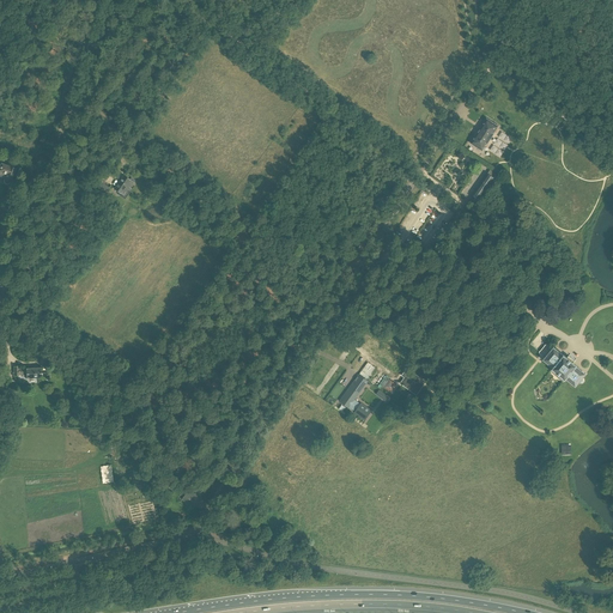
[(483,151),(498,126),(487,119),(471,143),(483,151)]
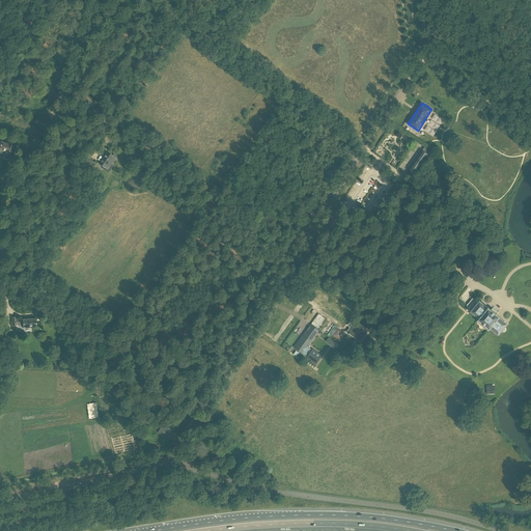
[(14,146),(1,141),(0,140),(0,151),(4,154),(3,157),(4,159),(6,160),(8,159),(14,146)]
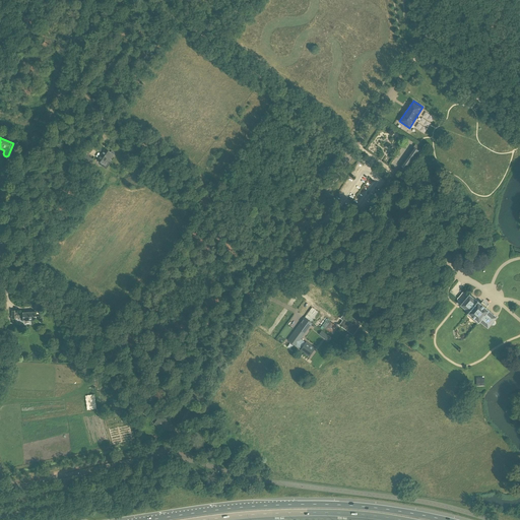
[(398,169),(400,171),(401,170),(404,172),(419,151),(413,147),(401,166),(398,169)]
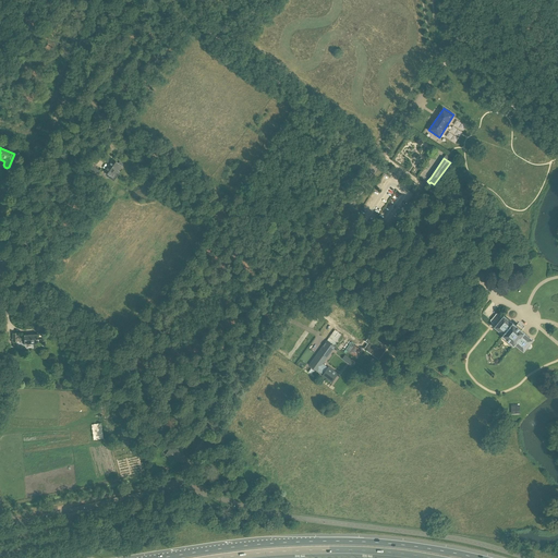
[(119,164),(112,159),(108,166),(119,173),(123,168),(118,164),(119,164)]
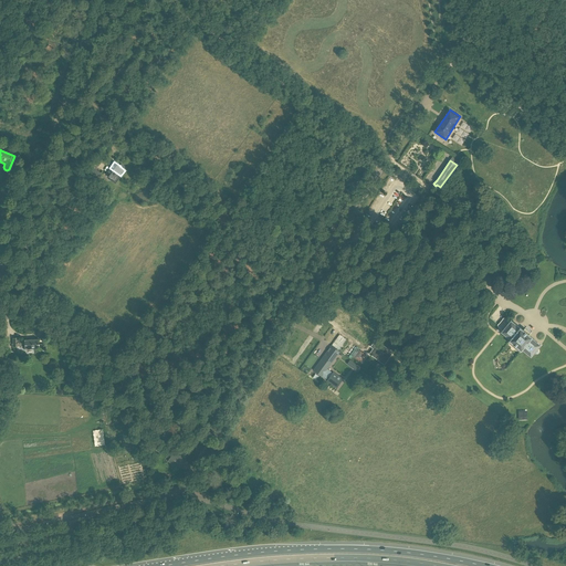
[(102,175),(100,174),(91,167),(86,173),(97,180),(102,175)]
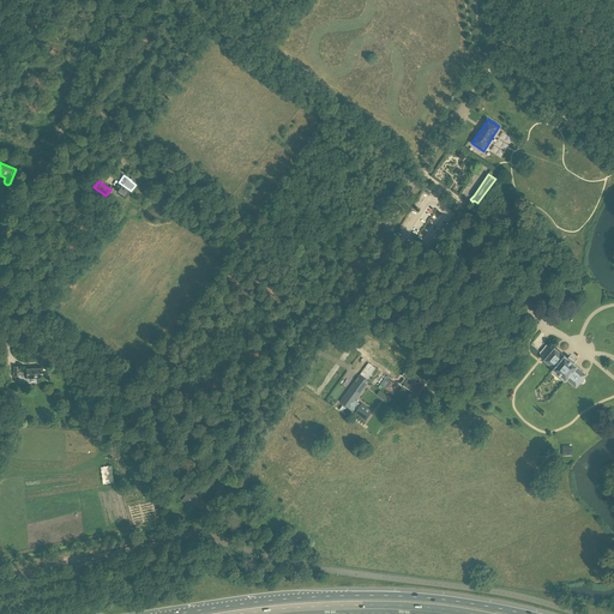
[(114,190),(121,194),(121,193),(125,196),(127,192),(128,193),(131,191),(119,182),(114,190)]
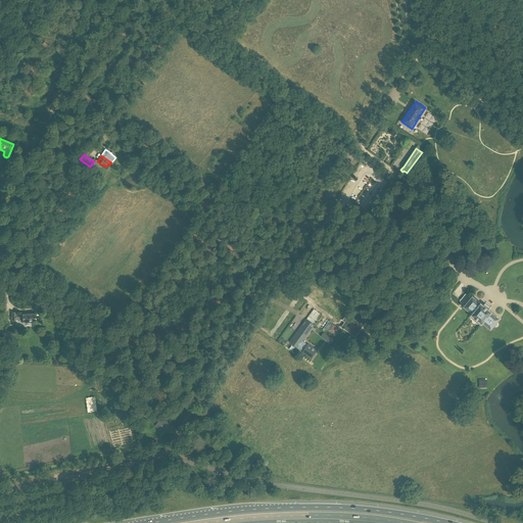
[(470,315),(482,325),(483,324),(491,330),(500,319),(491,313),(492,312),(481,302),(480,303),(473,296),(464,307),(471,314),(470,315)]
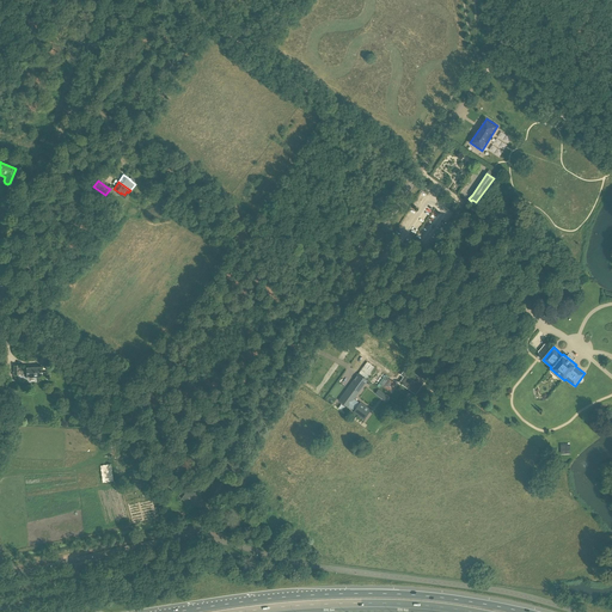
[(357,398),(368,383),(371,379),(372,380),(379,371),(366,361),(359,371),(360,372),(340,399),(350,407),(352,405),(356,408),(354,411),(357,414),(363,418),(369,410),(360,403),(361,402),(357,398)]
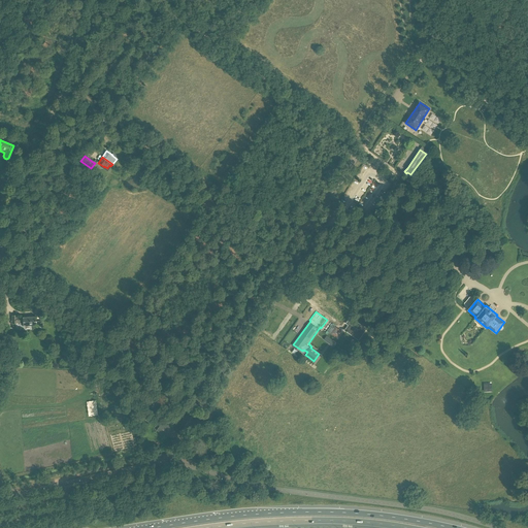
[(17,324),(17,323),(23,322),(23,326),(36,325),(41,325),(41,321),(36,321),(36,317),(17,318),(17,315),(11,316),(12,321),(11,321),(11,324),(17,324)]
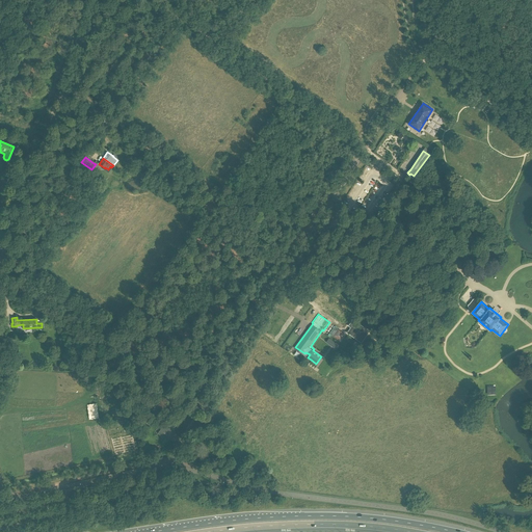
[(350,327),(347,333),(362,343),(370,331),(355,321),(354,322),(352,321),(348,326),(350,327)]
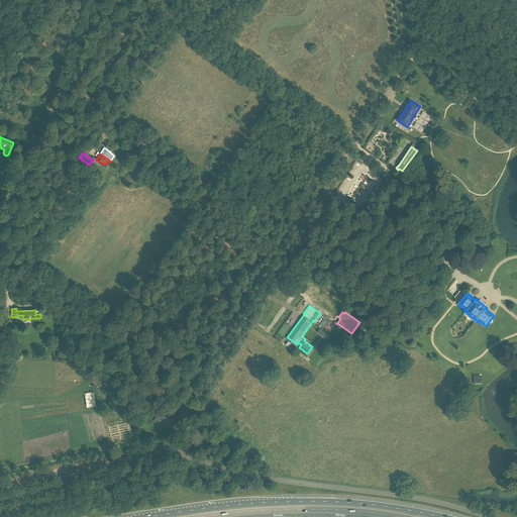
[(326,316),(320,323),(330,331),(336,325),(326,316)]
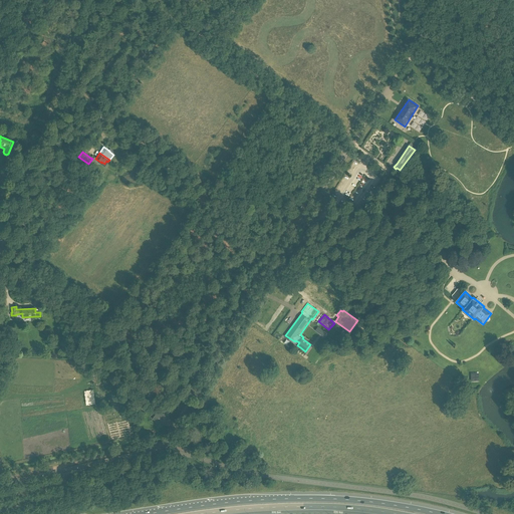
[(317,328),(315,331),(324,338),(327,334),(317,328)]
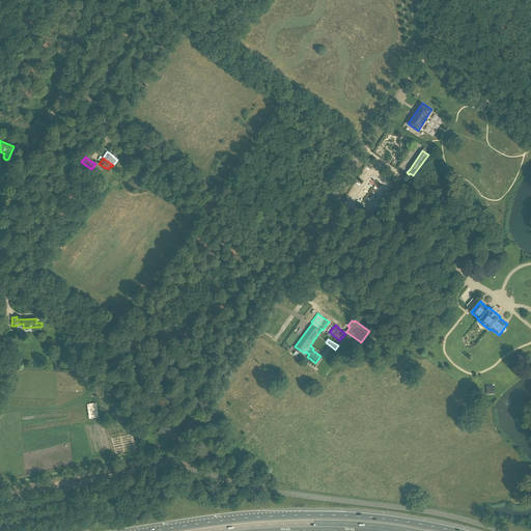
[(486,394),(495,394),(495,385),(486,385),(486,394)]
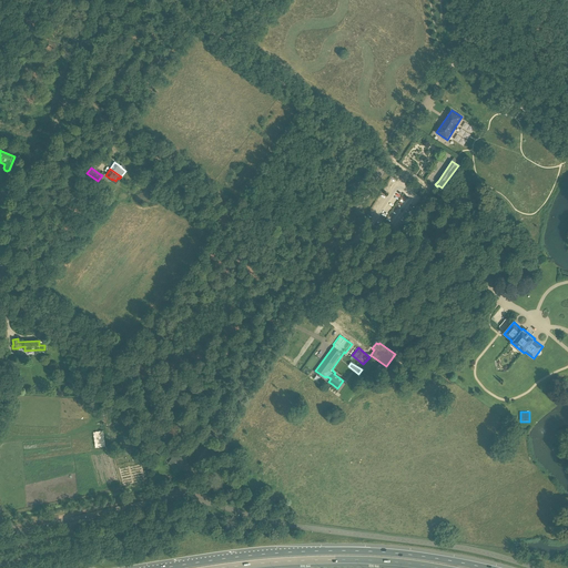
[(94,447),(105,447),(104,432),(93,432),(94,447)]
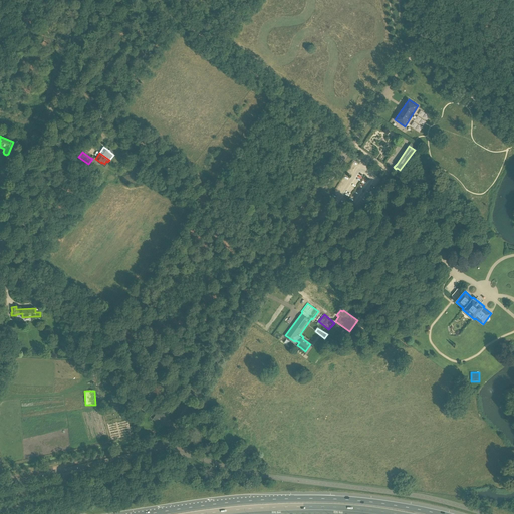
[(142,400),(138,407),(145,411),(149,404),(142,400)]
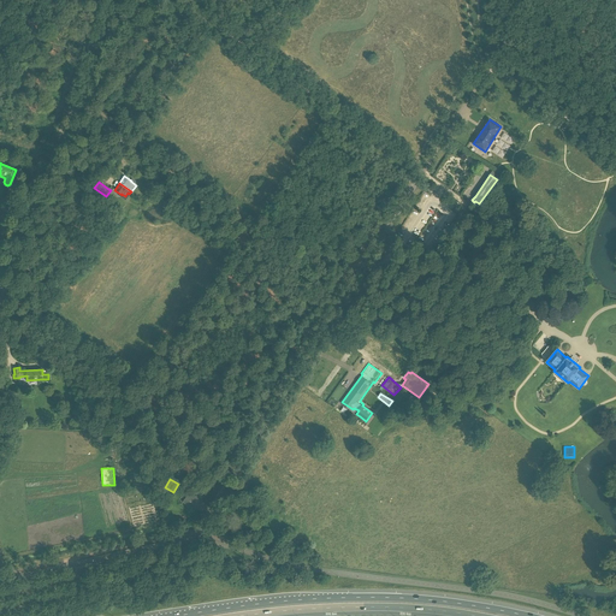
[(183,502),(196,510),(196,508),(200,510),(202,510),(203,508),(203,505),(200,503),(201,501),(196,497),(189,493),(183,502)]
